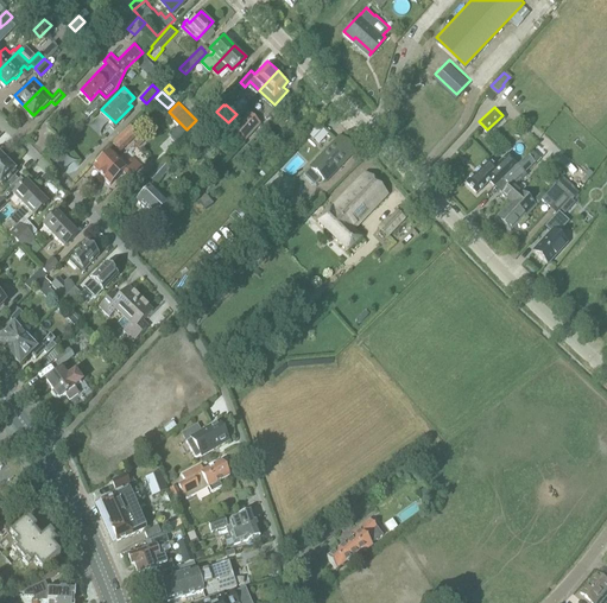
[(260,120),(250,110),(233,127),(244,138),(260,120)]
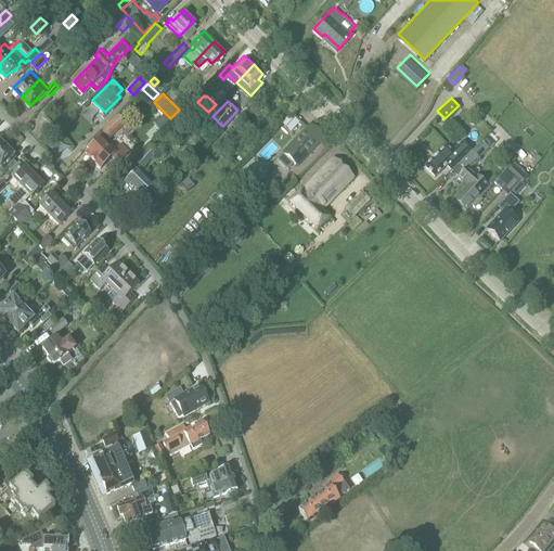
[(170,118),(164,112),(155,120),(162,127),(170,118)]
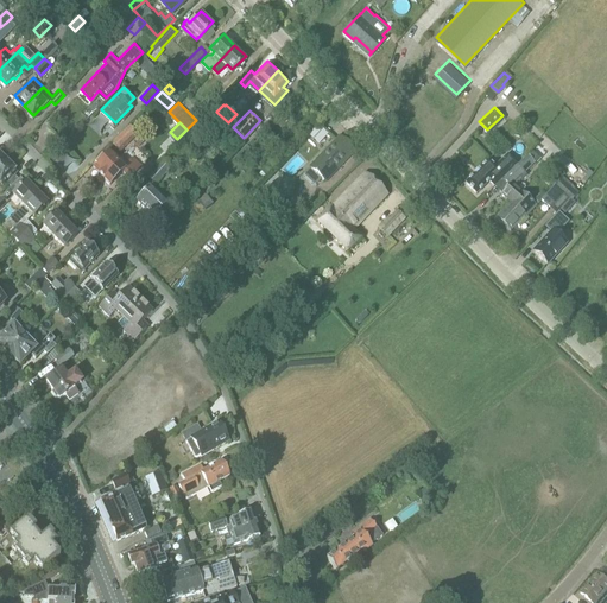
[(113,141),(120,150),(138,133),(130,125),(113,141)]
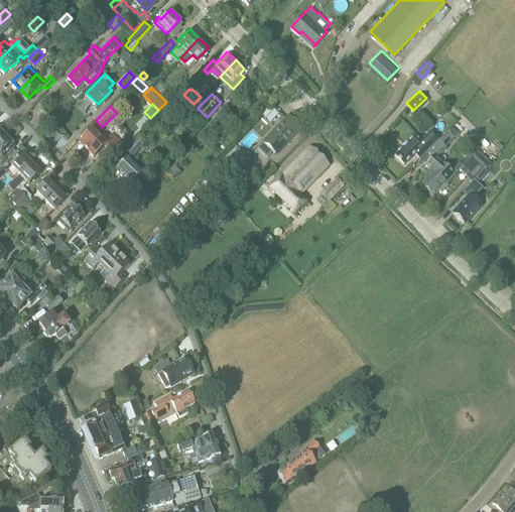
[(263,138),(264,139),(259,144),(259,147),(266,153),(269,153),(274,148),(276,151),(301,125),(288,113),(263,138)]
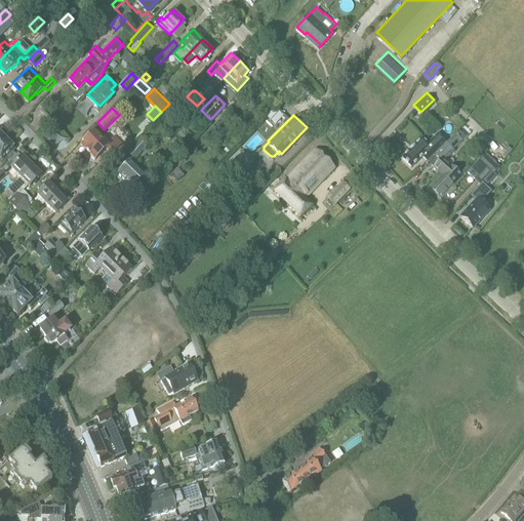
[(88,149),(104,134),(96,127),(81,142),(88,149)]
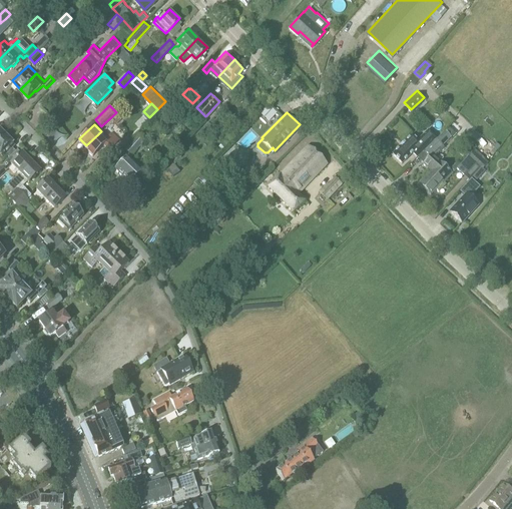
[(425,149),(419,155),(425,160),(424,161),(431,168),(420,181),(431,191),(432,191),(436,187),(437,186),(439,188),(440,189),(446,182),(445,180),(458,166),(463,171),(464,171),(476,159),(469,153),(460,163),(459,162),(456,160),(456,161),(450,167),(449,167),(448,166),(448,163),(445,159),(441,159),(433,153),(451,135),(456,131),(450,125),(446,129),(445,128),(438,135),(424,148),(425,149)]
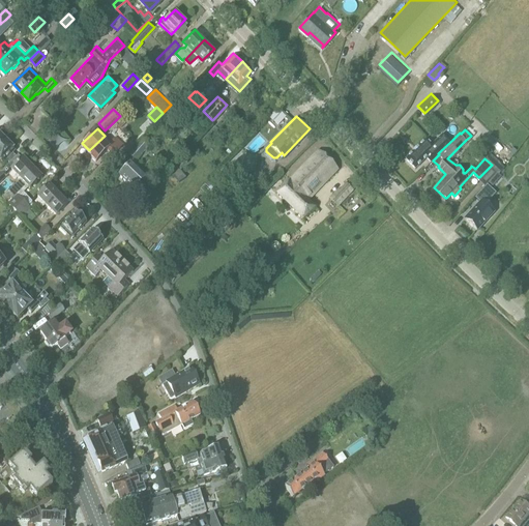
[(425,137),(405,156),(415,167),(416,168),(428,156),(431,159),(431,161),(432,161),(438,153),(452,140),(451,140),(443,130),(442,132),(431,143),(430,142),(425,137)]
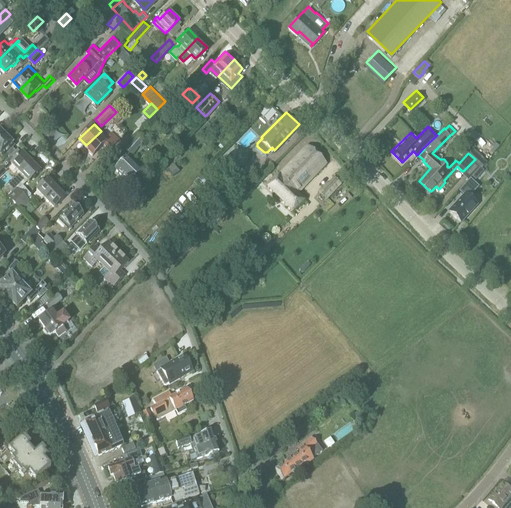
[(106,136),(101,131),(86,145),(93,152),(105,142),(110,147),(120,137),(113,130),(106,136)]
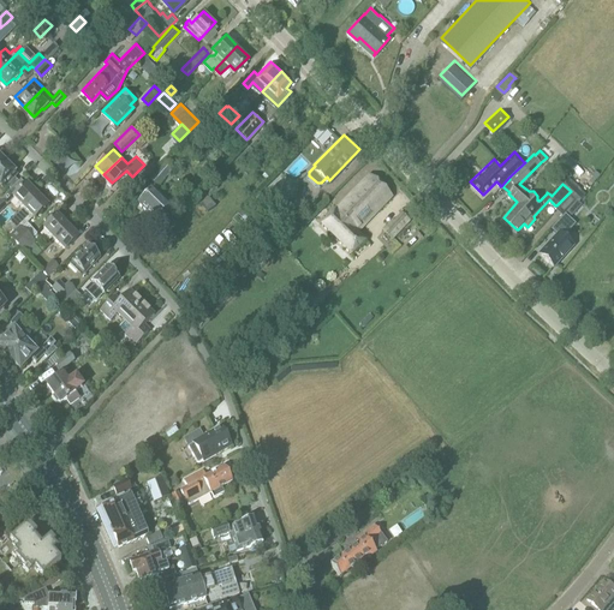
[(6,160),(0,166),(0,183),(3,185),(7,180),(12,186),(19,178),(15,173),(17,171),(12,166),(13,165),(7,159),(6,160)]
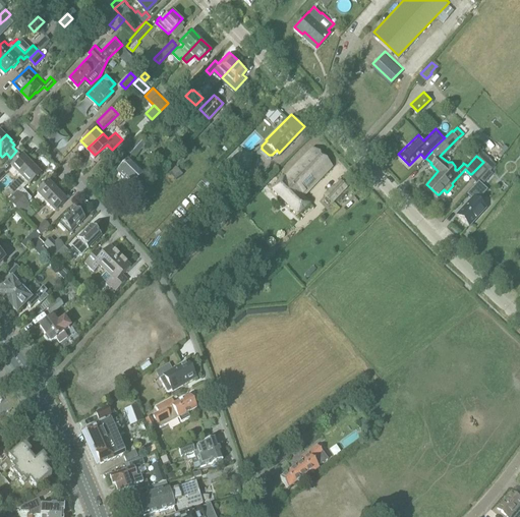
[(127,150),(134,156),(148,140),(141,134),(127,150)]
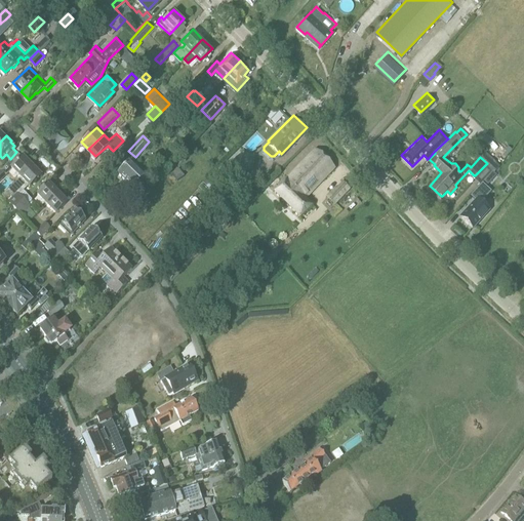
[(335,165),(316,147),(286,177),(275,189),(300,214),(312,203),(306,197),(335,165)]
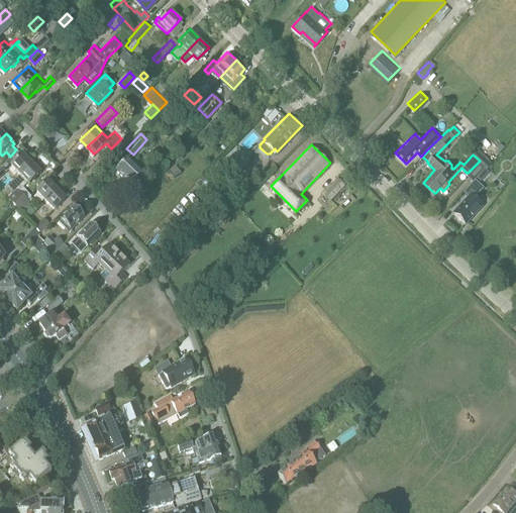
[(478,147),(477,149),(473,154),(486,166),(487,166),(488,167),(493,162),(478,147)]
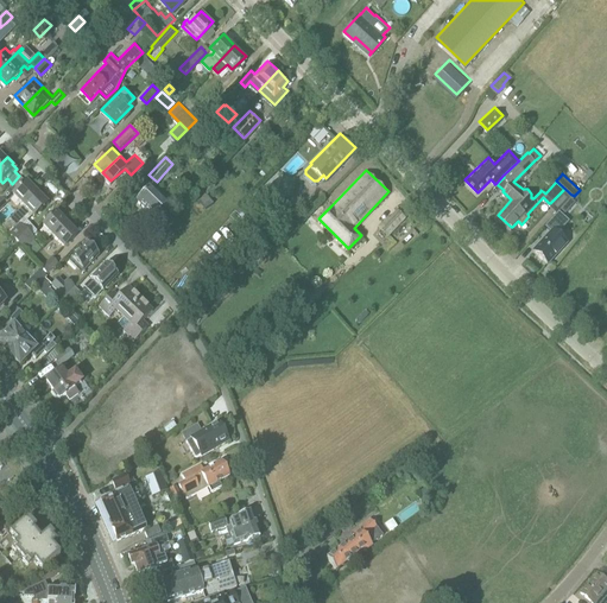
[(26,178),(23,175),(0,197),(0,207),(16,192),(14,191),(18,186),(26,179),(26,178)]
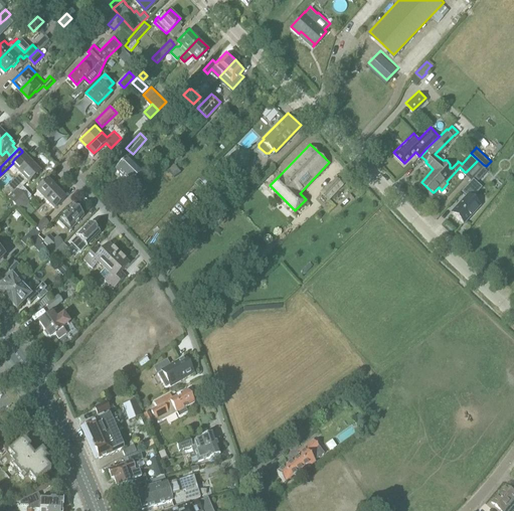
[(22,152),(15,158),(12,162),(13,163),(21,171),(31,161),(22,152)]
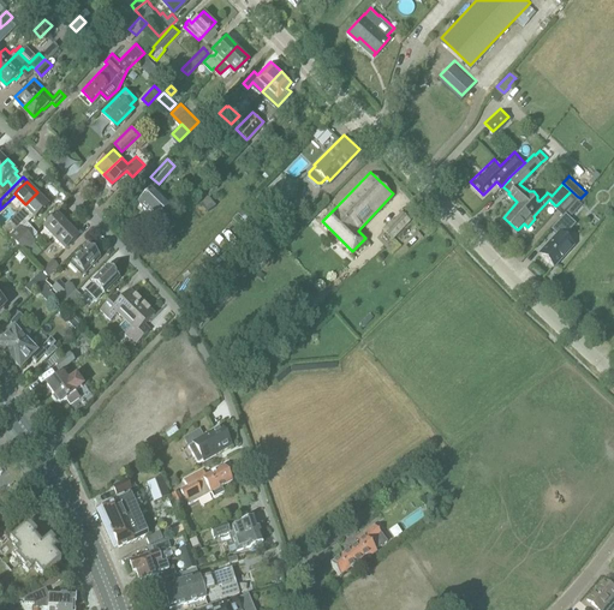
[(167,214),(162,209),(171,202),(154,184),(139,199),(161,221),(167,214)]
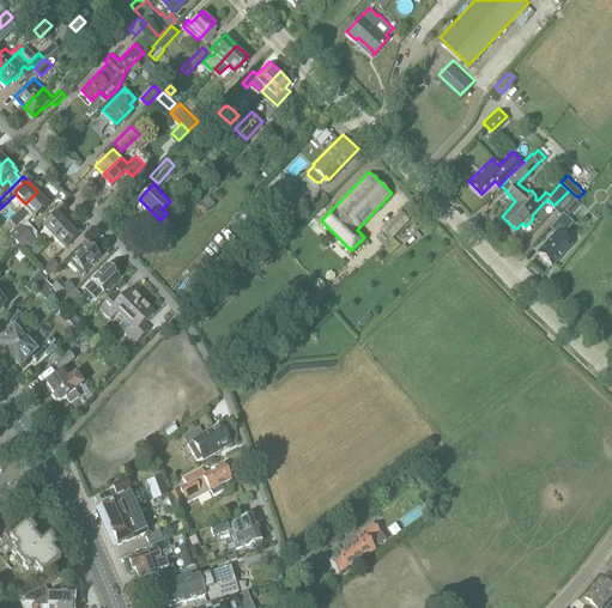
[(198,194),(207,206),(214,201),(205,188),(198,194)]
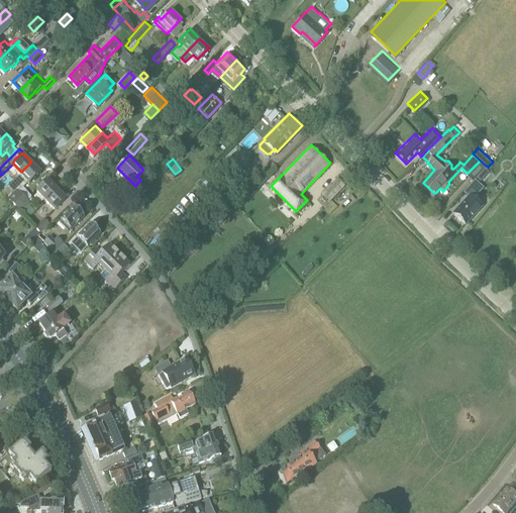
[(29,181),(40,171),(31,162),(21,172),(2,190),(11,199),(21,211),(23,209),(27,204),(30,201),(32,196),(31,195),(29,195),(28,195),(27,196),(26,196),(25,196),(19,190),(29,181)]
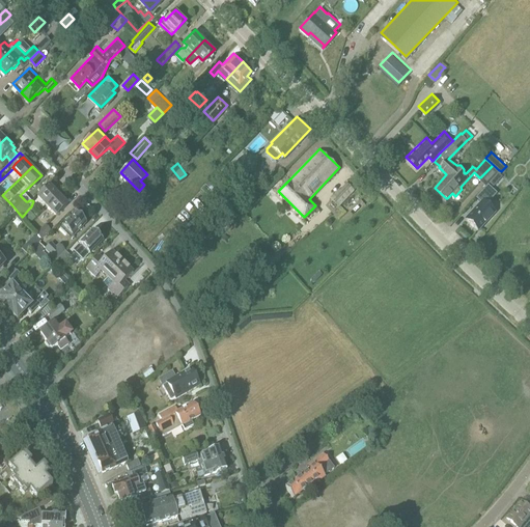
[(339,186),(333,192),(342,201),(355,188),(347,181),(346,181),(340,188),(339,186)]
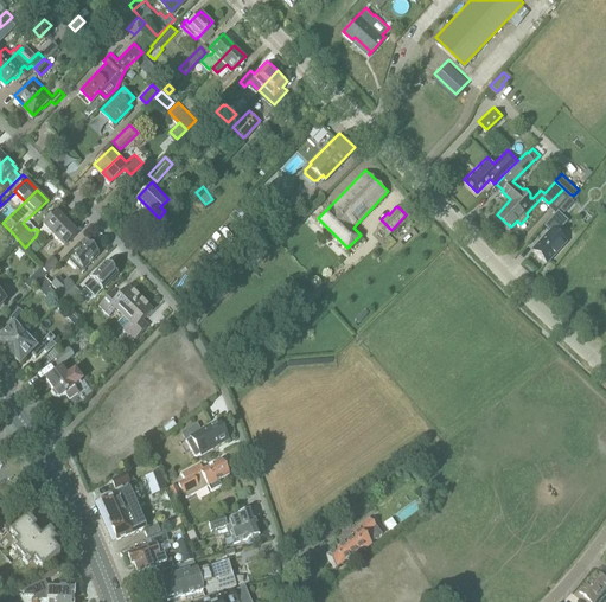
[(55,231),(68,219),(63,215),(64,212),(59,207),(58,209),(57,209),(44,221),(55,231)]
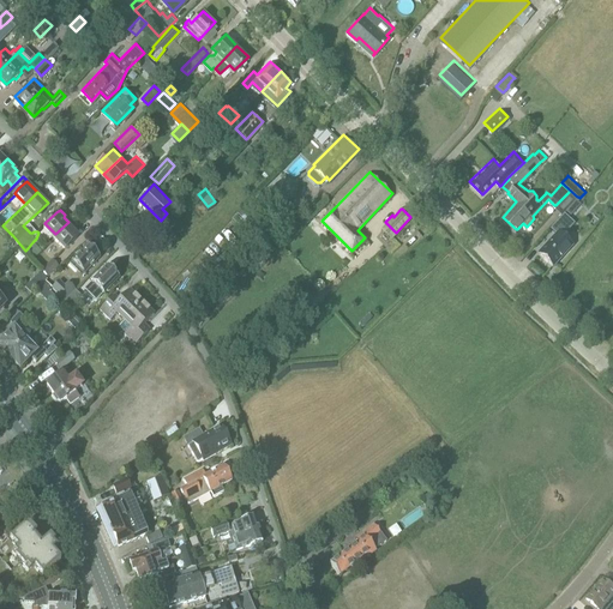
[(565,210),(552,225),(557,230),(539,249),(553,263),(574,241),(564,233),(575,219),(565,210)]
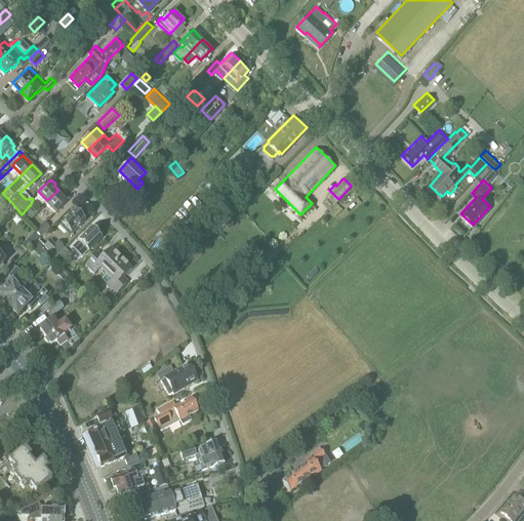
[(242,205),(255,191),(247,183),(234,197),(242,205)]
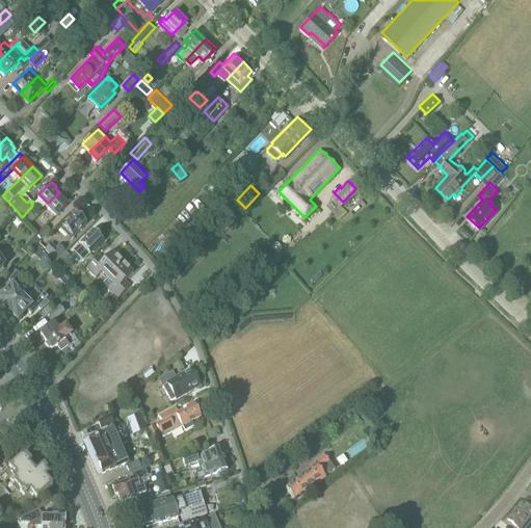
[(59,192),(48,203),(57,212),(68,202),(59,192)]
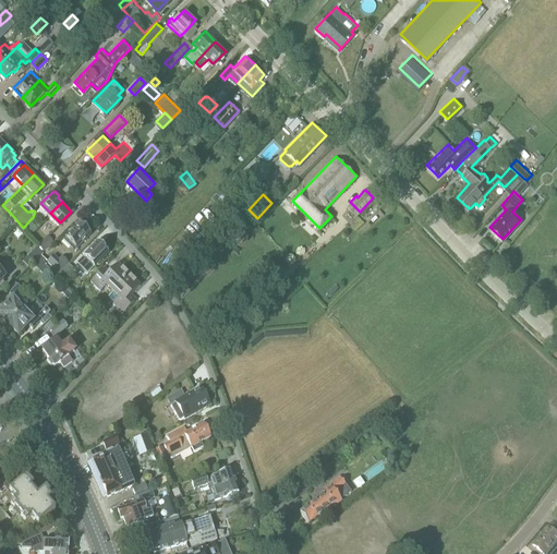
[(36,228),(29,220),(25,226),(32,232),(36,228)]
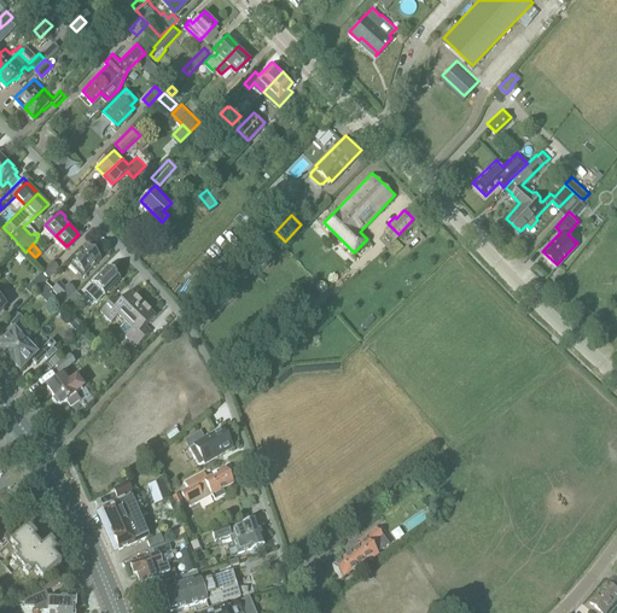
[(89,247),(88,245),(75,258),(82,267),(77,270),(82,275),(100,257),(95,252),(95,250),(92,247),(89,247)]
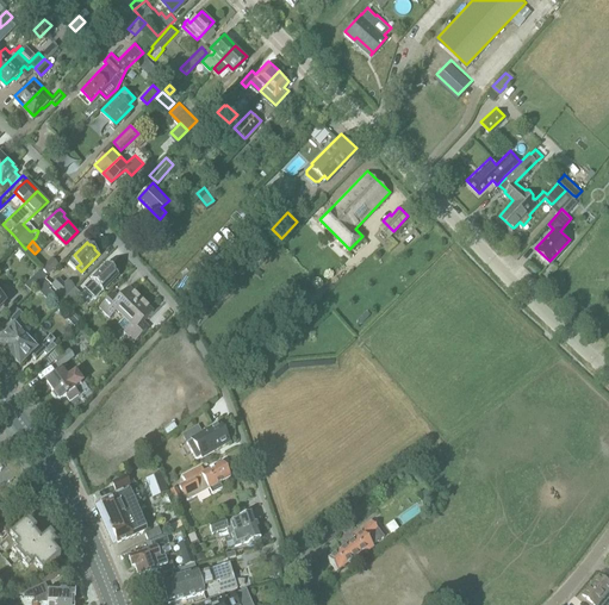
[(49,272),(60,261),(54,255),(43,266),(49,272)]
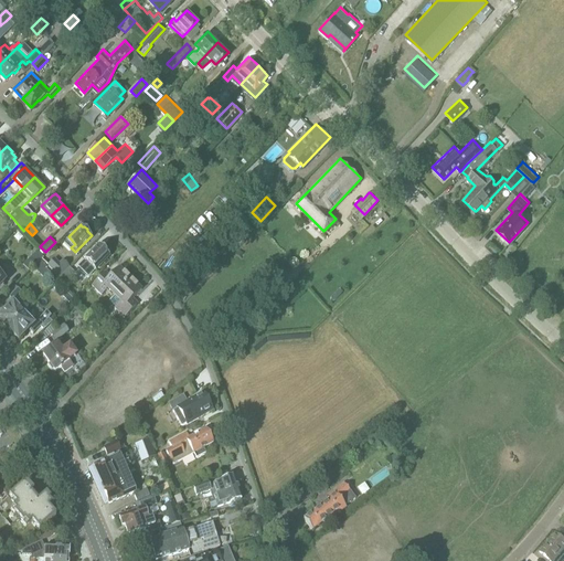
[(78,264),(88,274),(95,267),(95,266),(96,267),(109,254),(108,253),(108,251),(106,249),(104,249),(99,243),(85,256),(87,257),(86,258),(85,257),(78,264)]
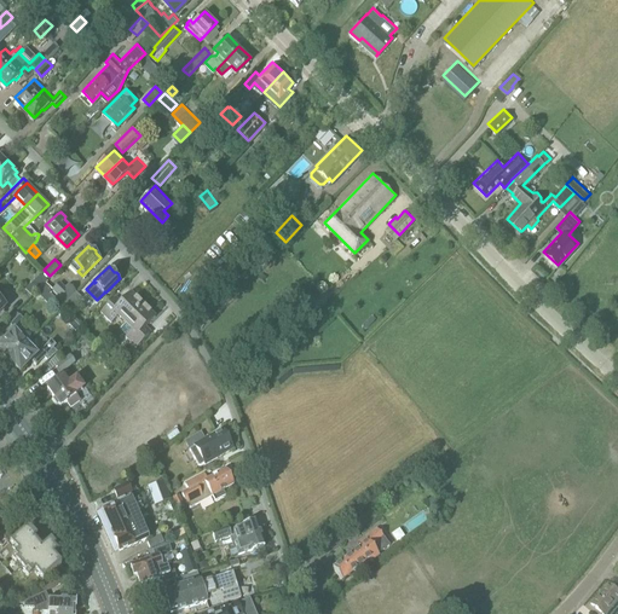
[(36,289),(48,277),(41,271),(27,287),(33,293),(36,289)]
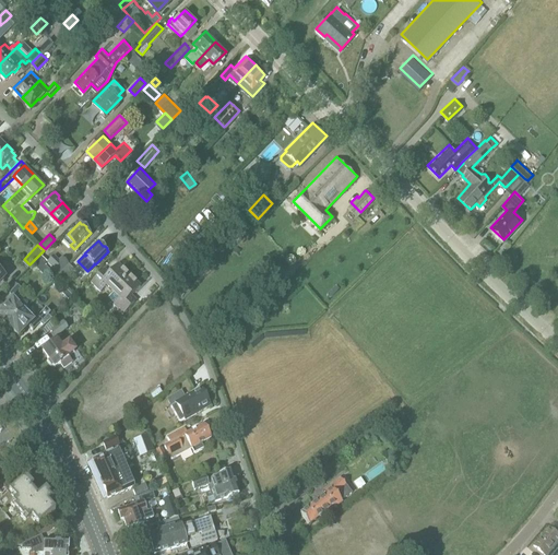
[(40,254),(33,261),(37,266),(44,259),(45,258),(40,254)]
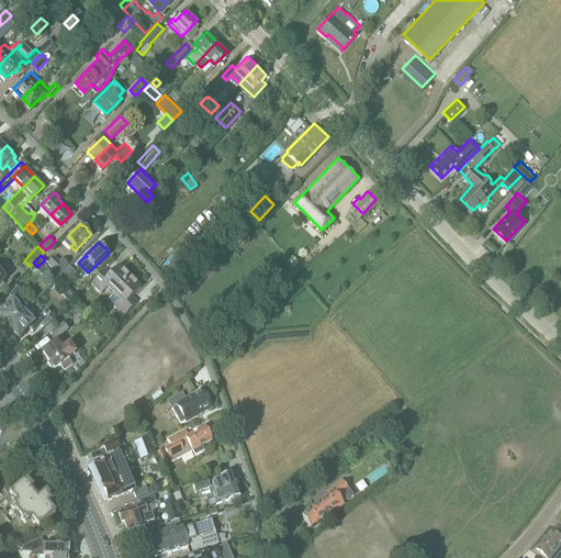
[(63,257),(59,259),(55,255),(49,261),(54,266),(53,267),(58,274),(69,263),(63,257)]
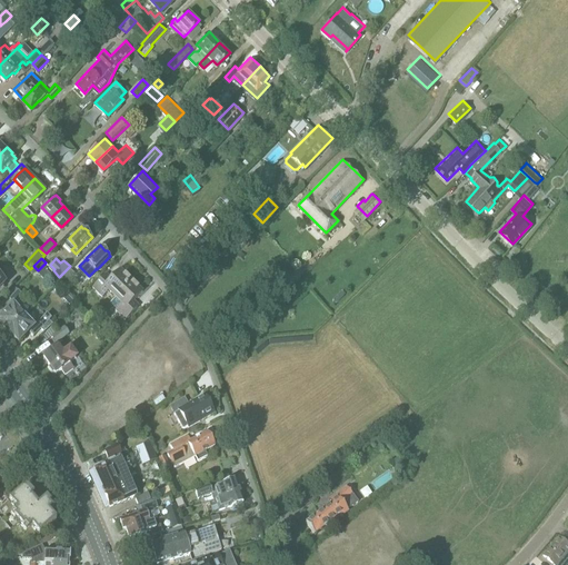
[(68,286),(72,281),(68,277),(75,270),(71,266),(59,278),(68,286)]
